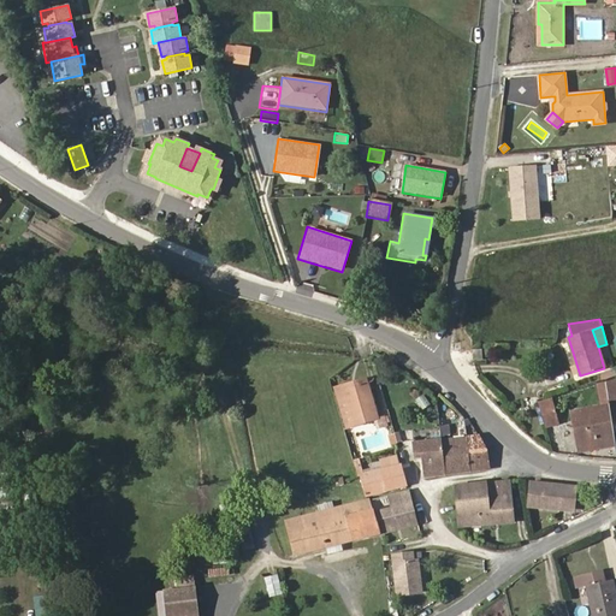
[(483,360),(483,349),(473,349),(474,360),(483,360)]
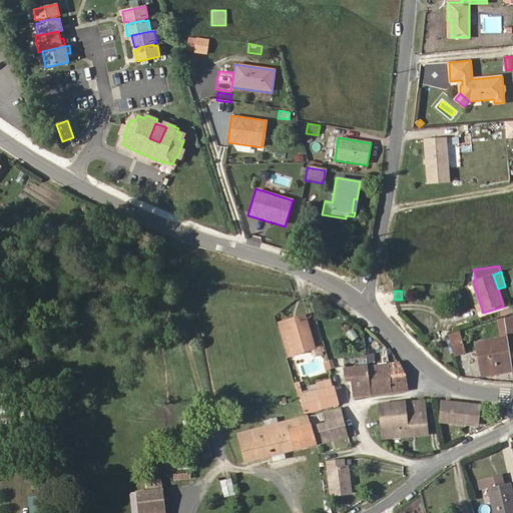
[(507,333),(505,318),(497,320),(501,336),(507,334),(507,333)]
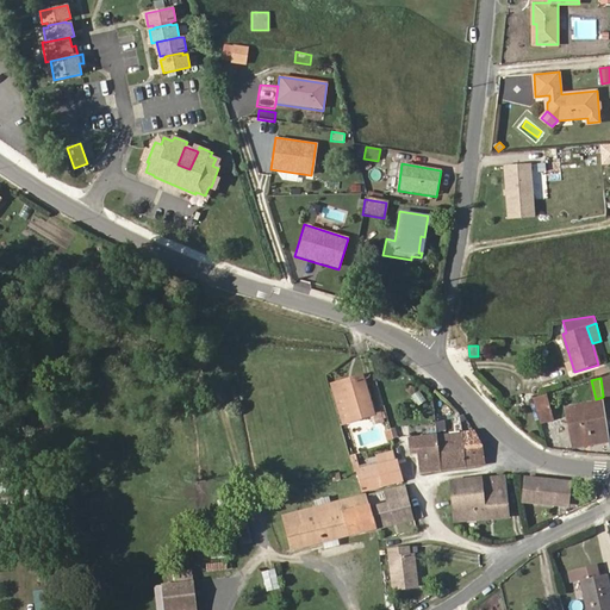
[(374,415),(363,379),(349,383),(349,380),(335,384),(347,422),(374,415)]
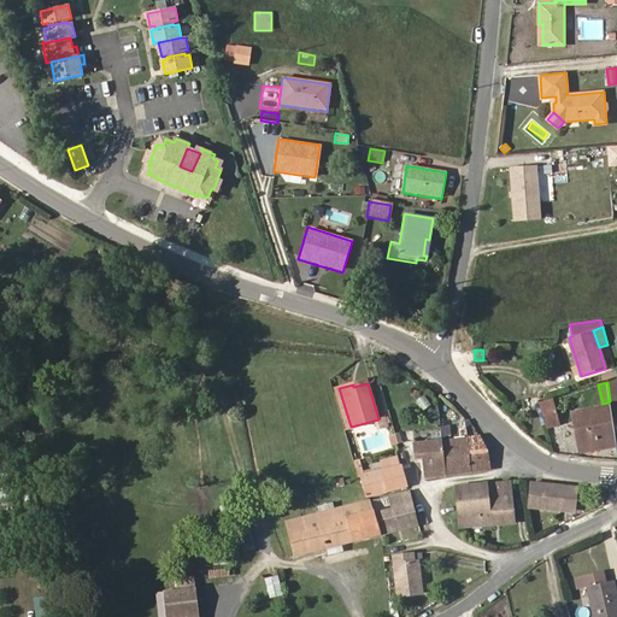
[(351,427),(339,388),(336,389),(347,428),(351,427)]
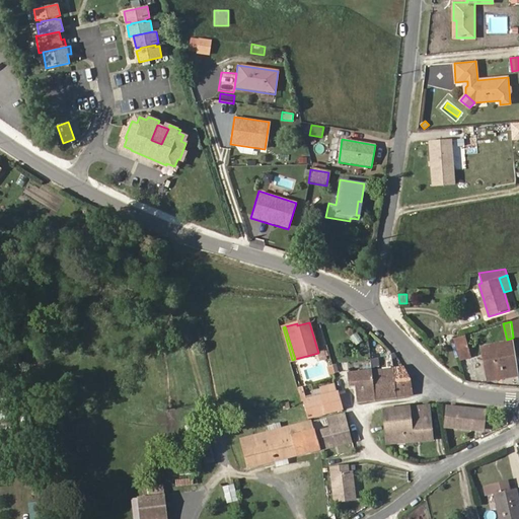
[(352,337),(357,346),(364,342),(359,332),(352,337)]
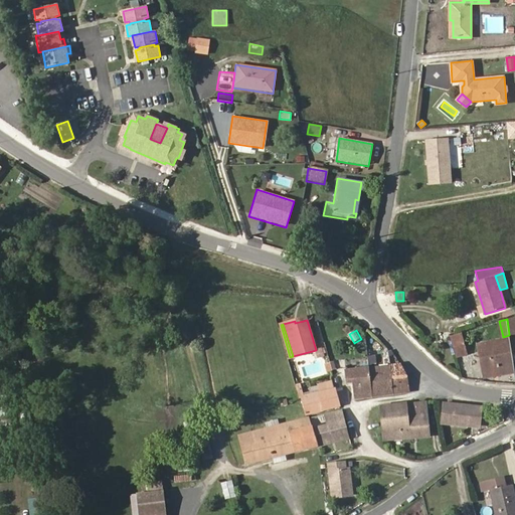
[(466,353),(461,334),(450,337),(456,356),(466,353)]
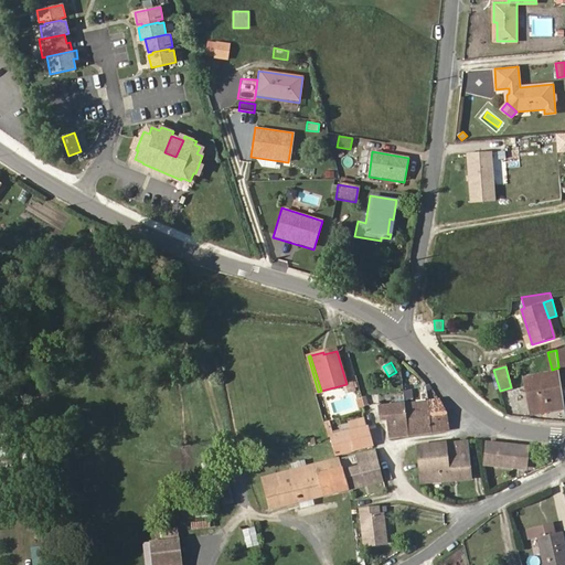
[(564,404),(558,371),(525,377),(532,409),(564,404)]
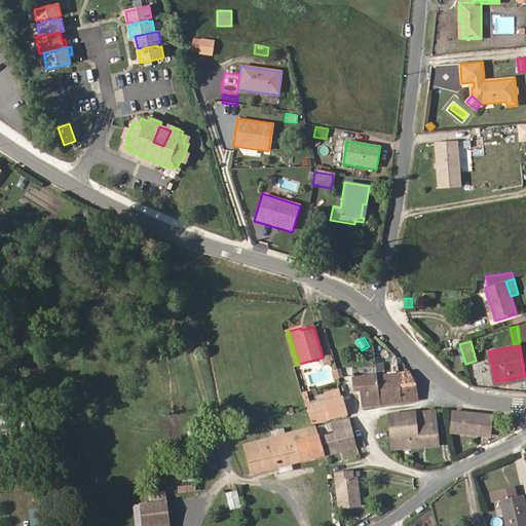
[(330,363),(328,355),(321,359),(323,366),(330,363)]
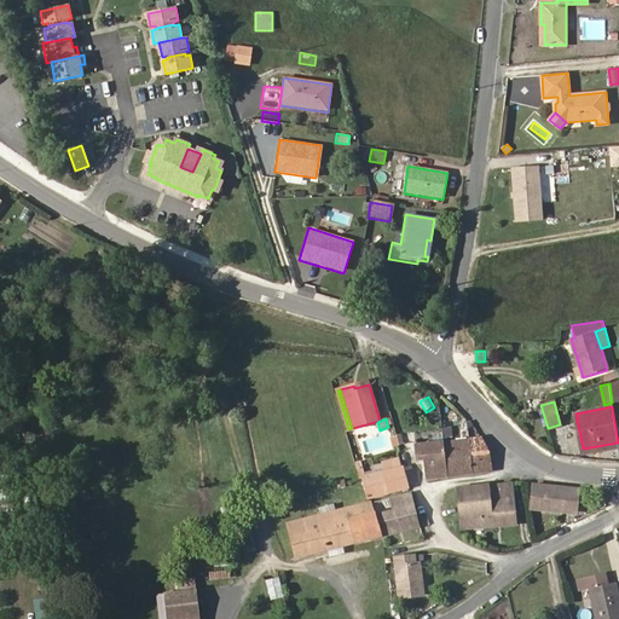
[(469,440),(469,438),(443,441),(447,476),(473,474),(469,440)]
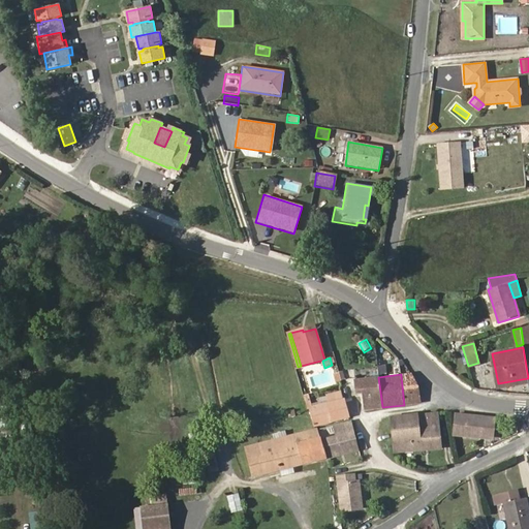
[(401,376),(404,405),(419,403),(417,386),(411,375),(401,376)]
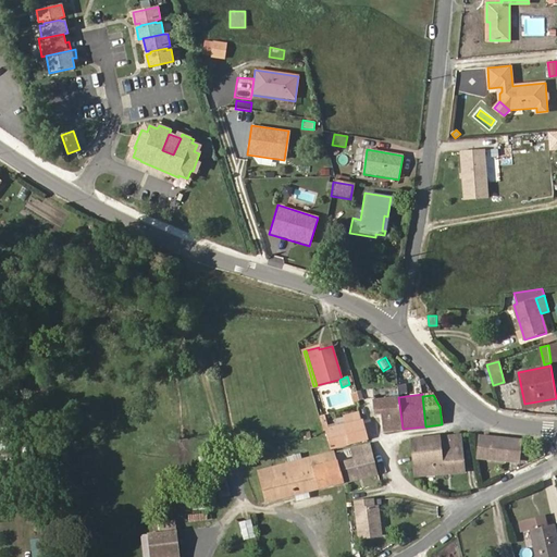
[(403,429),(398,397),(374,400),(375,410),(382,410),(384,431),(403,429)]
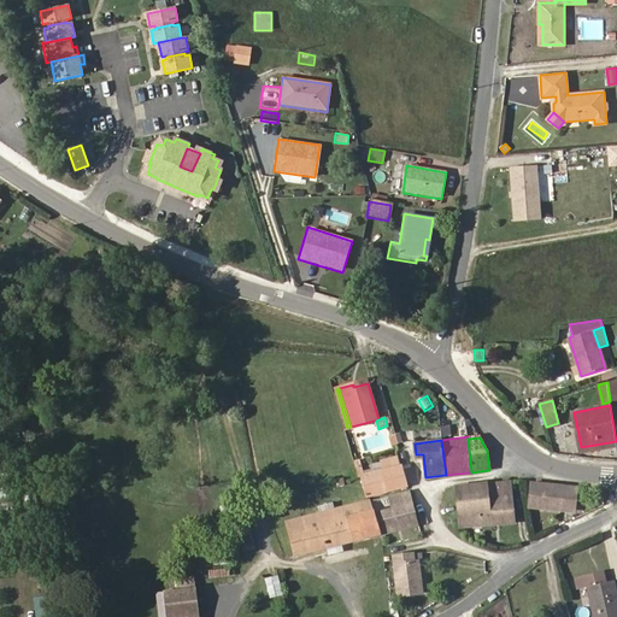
[(581,452),(616,446),(616,441),(581,447),(581,452)]
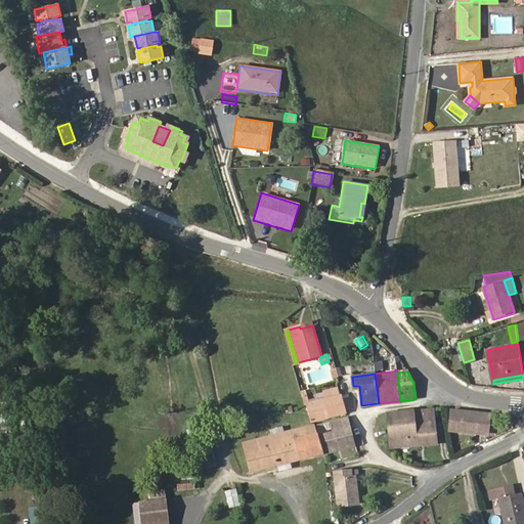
[(338,396),(336,387),(322,391),(324,399),(338,396)]
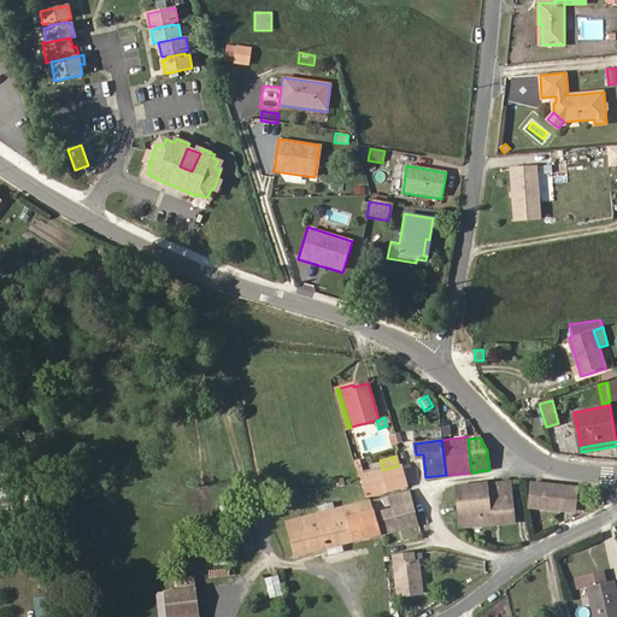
[(406,487),(401,465),(398,466),(382,470),(363,476),(360,476),(366,497),(406,487)]
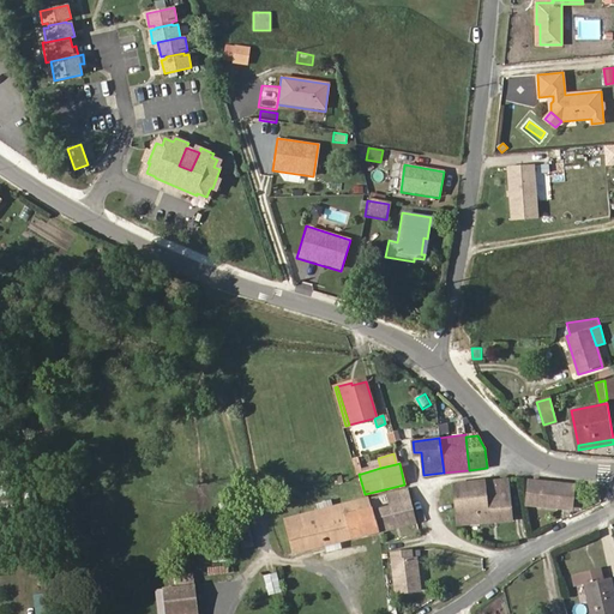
[(512,521),(509,479),(455,483),(458,524),(512,521)]
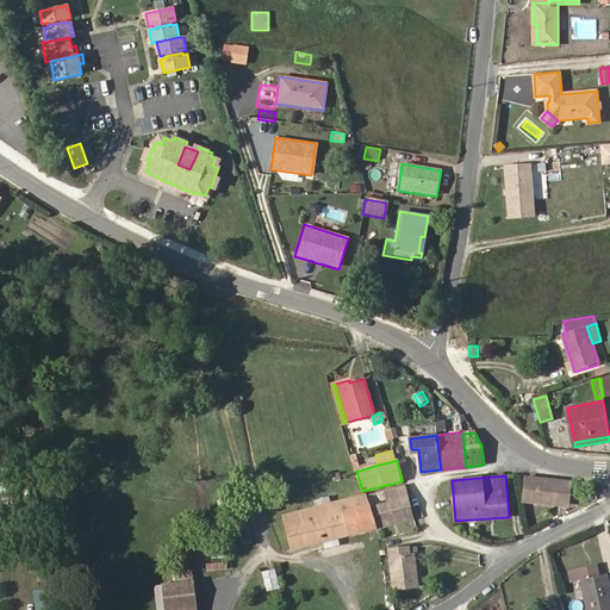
[(568,505),(571,481),(526,478),(523,500),(568,505)]
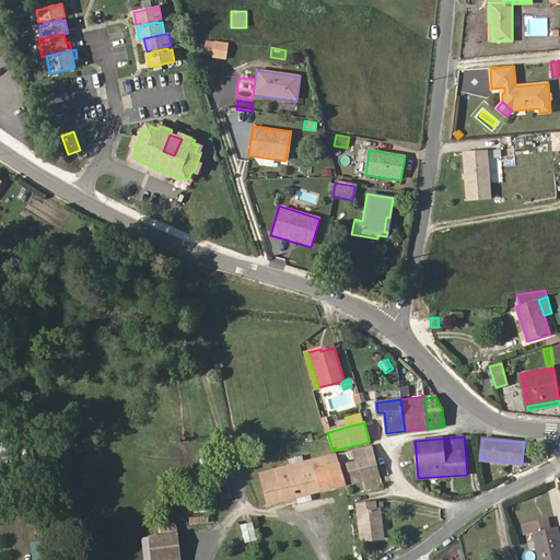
[(381,476),(373,445),(352,451),(354,461),(340,465),(346,485),(381,476)]
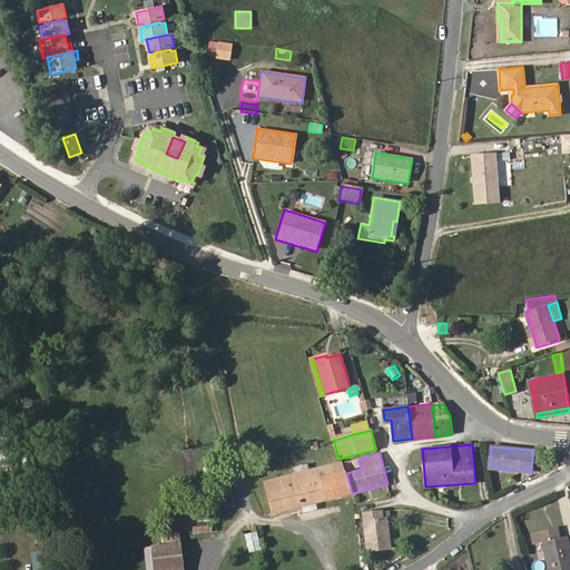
[(352,493),(346,473),(343,462),(337,464),(307,472),(295,474),(265,482),(273,513),(352,493)]
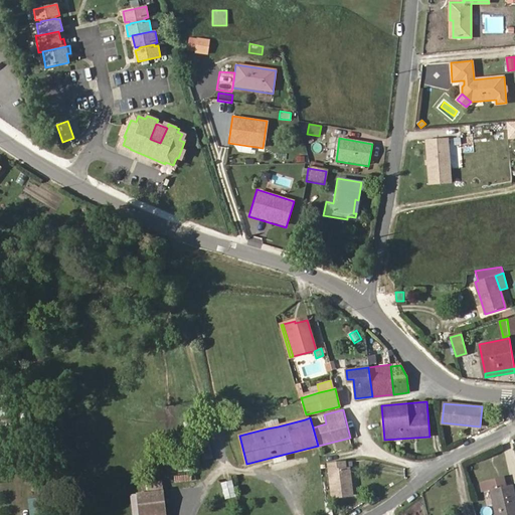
[(199,431),(196,420),(185,423),(188,434),(199,431)]
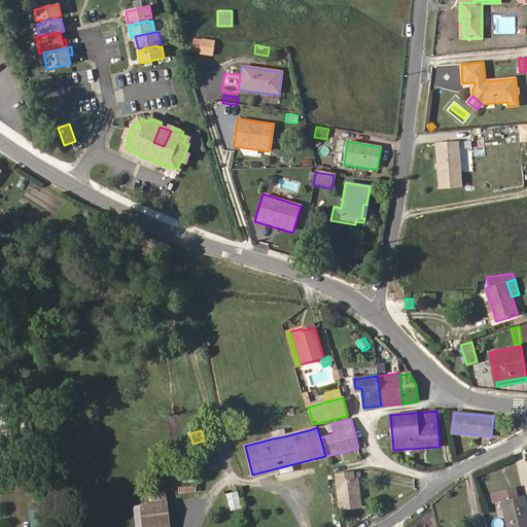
[(217,468),(210,438),(204,441),(207,454),(210,453),(212,464),(208,465),(209,470),(217,468)]
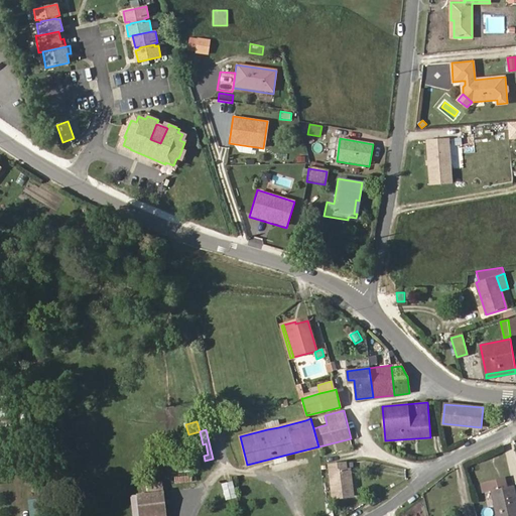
[(0,449),(9,448),(7,435),(0,436),(0,449)]
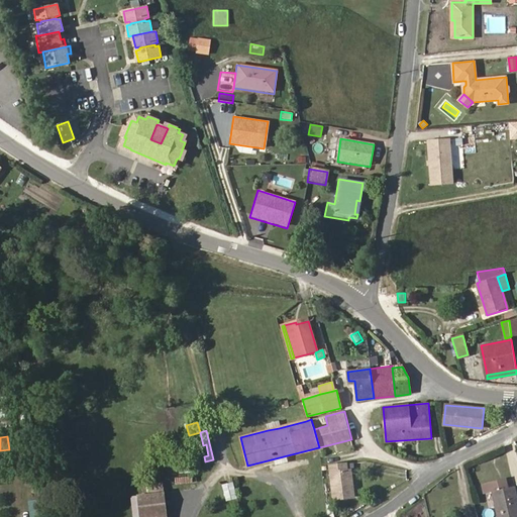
[(151,472),(160,459),(156,456),(146,469),(151,472)]
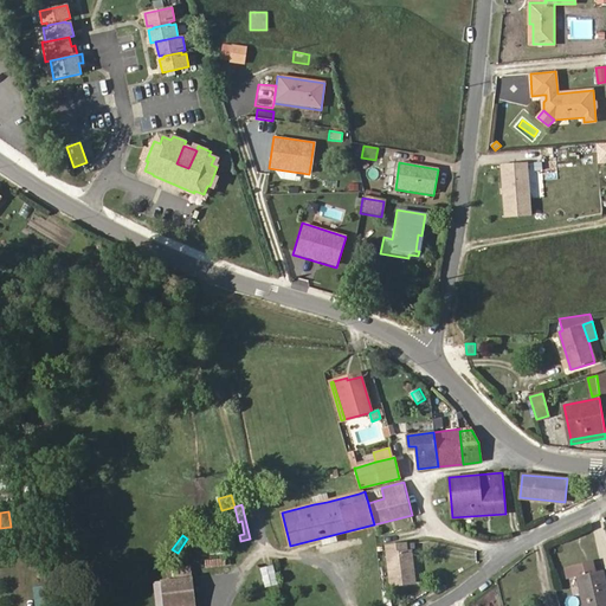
[(416,582),(412,552),(407,552),(406,545),(386,546),(391,585),(416,582)]
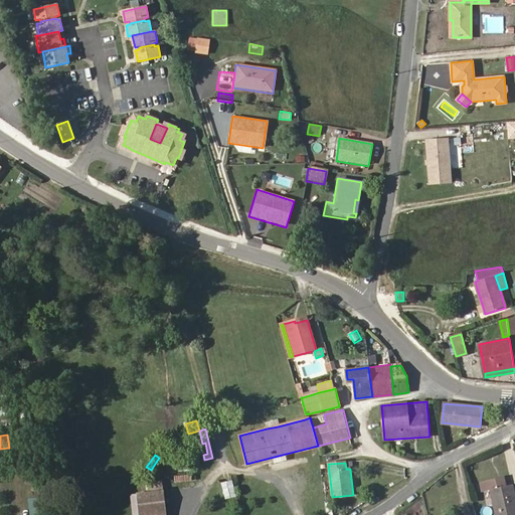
[(514,514),(514,498),(512,484),(505,486),(504,478),(480,483),(482,491),(486,490),(491,489),(494,503),(496,514),(514,514)]
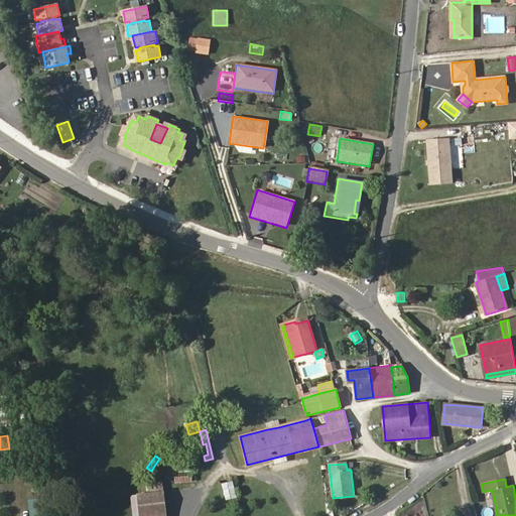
[(165,515),(162,492),(161,482),(156,483),(148,484),(148,485),(149,494),(139,495),(138,495),(140,515),(165,515)]
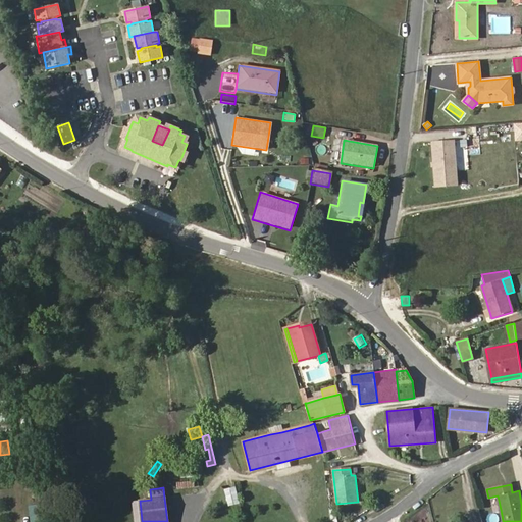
[(239,503),(235,487),(225,489),(229,506),(239,503)]
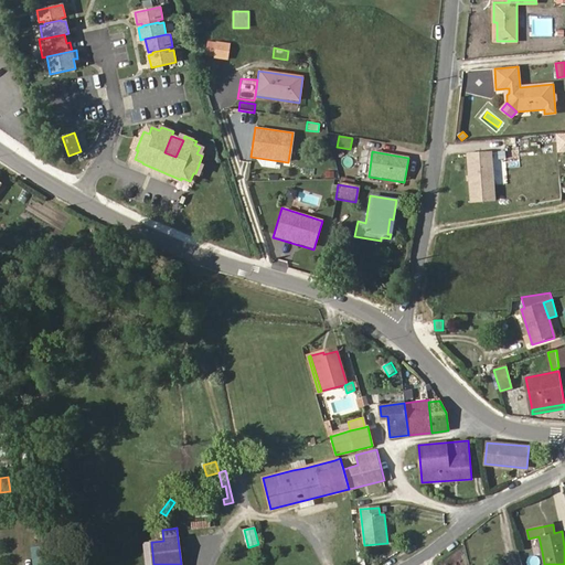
[(163,541),(162,531),(151,532),(152,542),(163,541)]
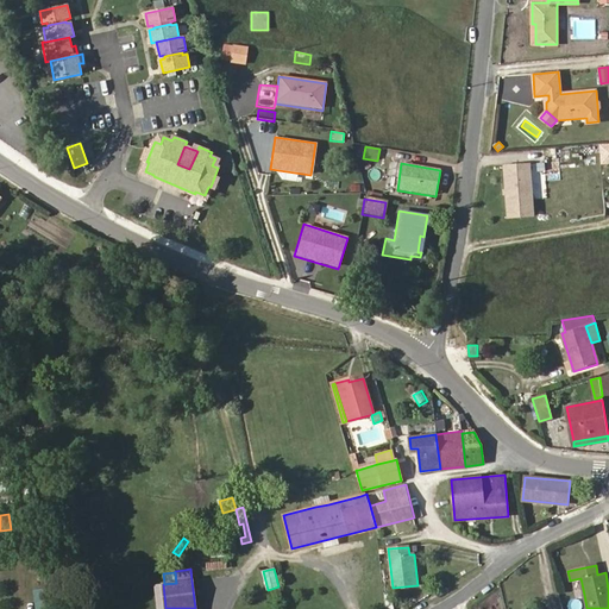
[(584,595),(581,578),(575,579),(578,596),(584,595)]
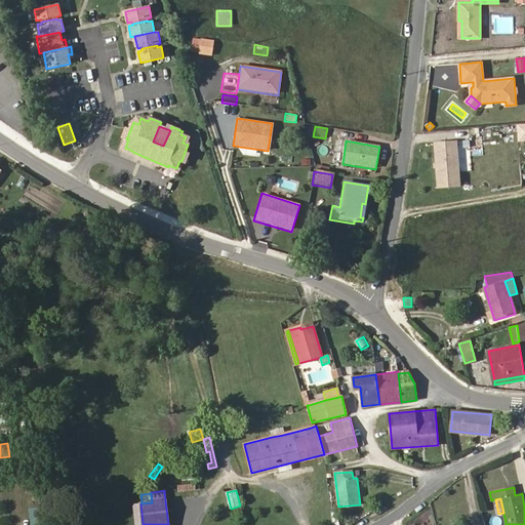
[(143,524),(140,503),(134,505),(136,524),(143,524)]
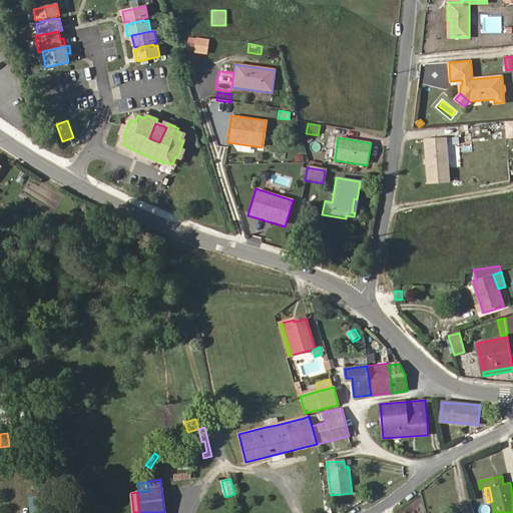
[(43,512),(43,496),(31,496),(30,512),(43,512)]
